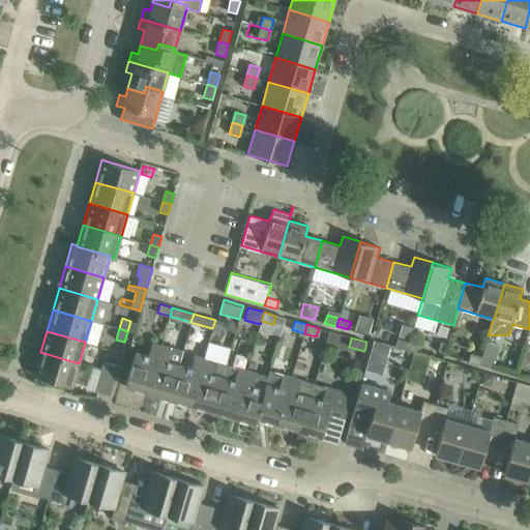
[(407,350),(409,342),(398,339),(394,347),(407,350)]
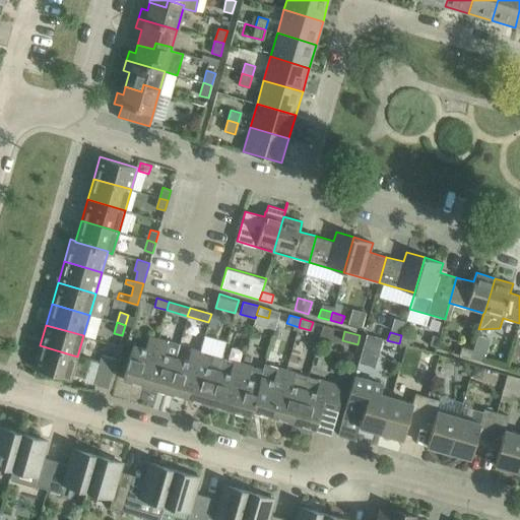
[(413,339),(401,335),(399,343),(410,346),(413,339)]
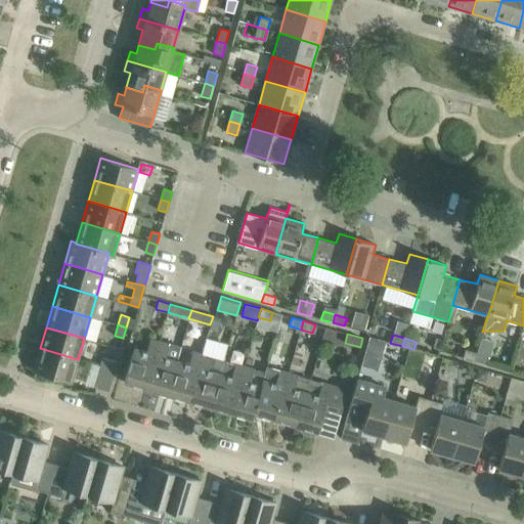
[(435,338),(433,347),(439,349),(441,339),(435,338)]
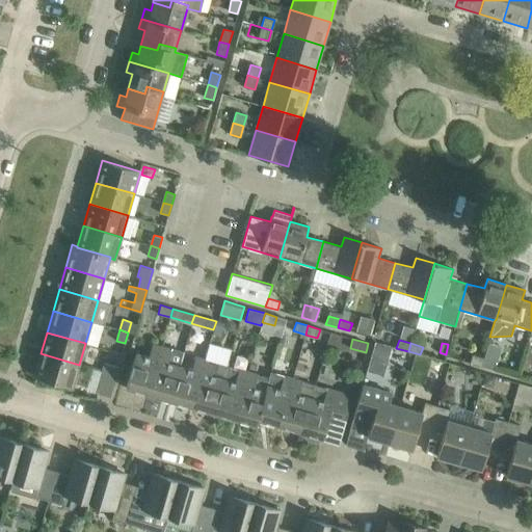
[(148,394),(162,347),(152,344),(149,357),(136,353),(132,368),(126,388),(148,394)]
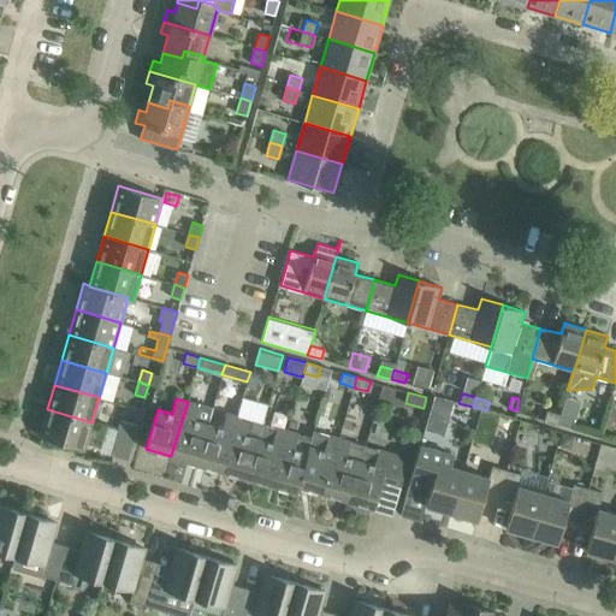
[(196,463),(208,424),(208,425),(213,408),(199,404),(188,402),(171,456),(196,463)]
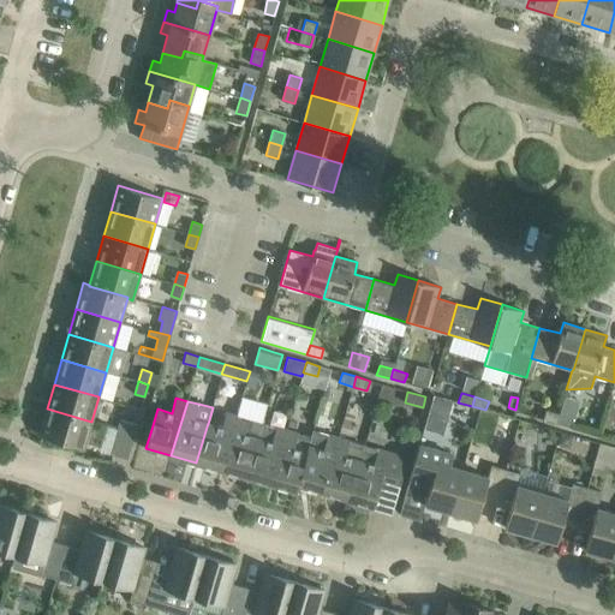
[(84,448),(91,422),(47,408),(40,435),(84,448)]
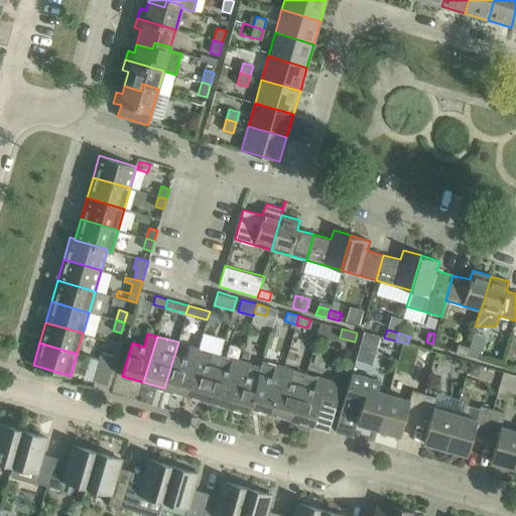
[(468,355),(470,348),(458,344),(456,352),(468,355)]
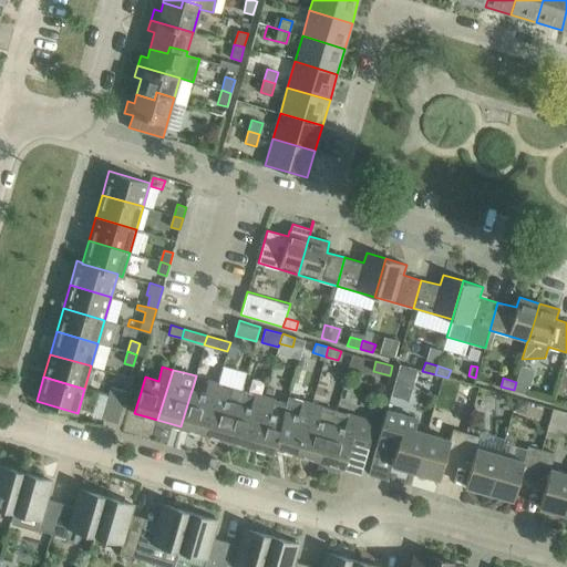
[(204,433),(218,383),(208,380),(204,394),(192,391),(192,390),(181,426),(204,433)]
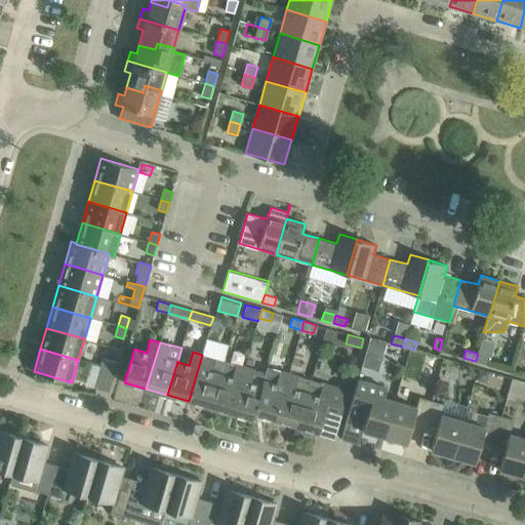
[(365,353),(361,364),(378,369),(381,357),(365,353)]
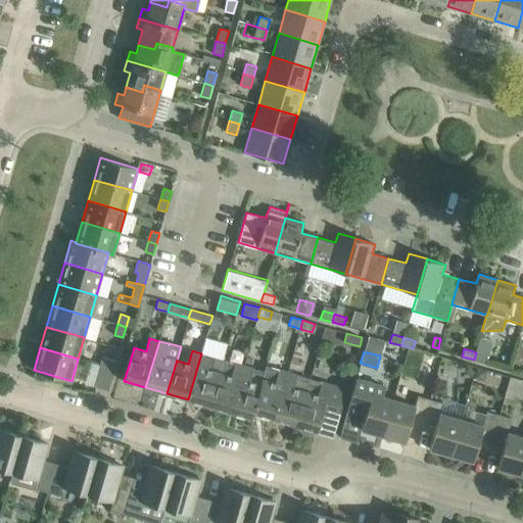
[(487,355),(476,352),(474,360),(485,364),(487,355)]
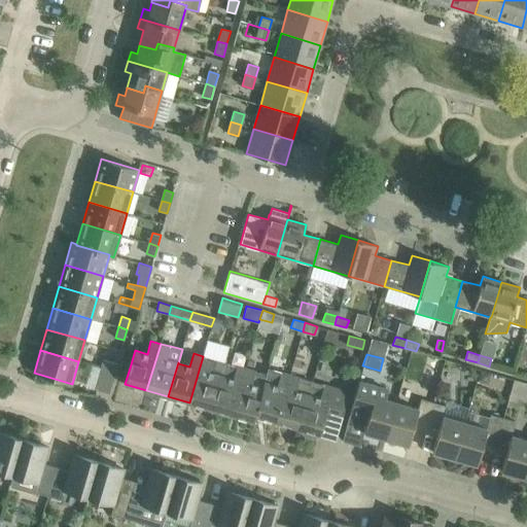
[(211,409),(224,362),(203,356),(189,402),(211,409)]
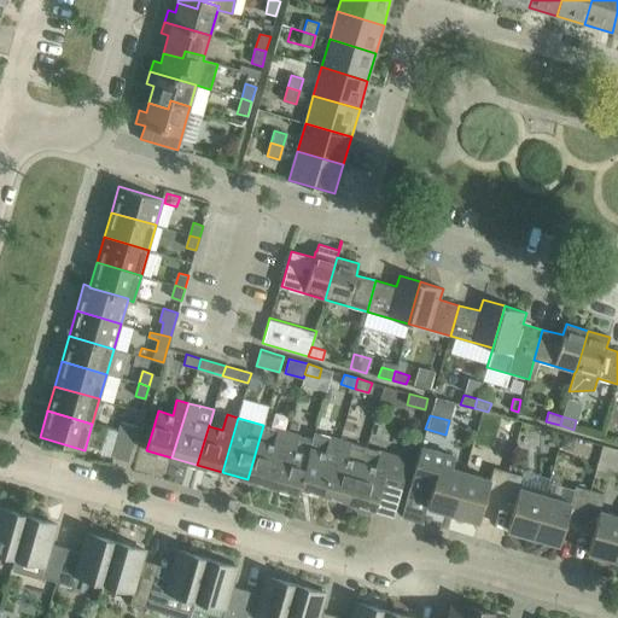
[(118,431),(134,436),(138,426),(121,421),(118,431)]
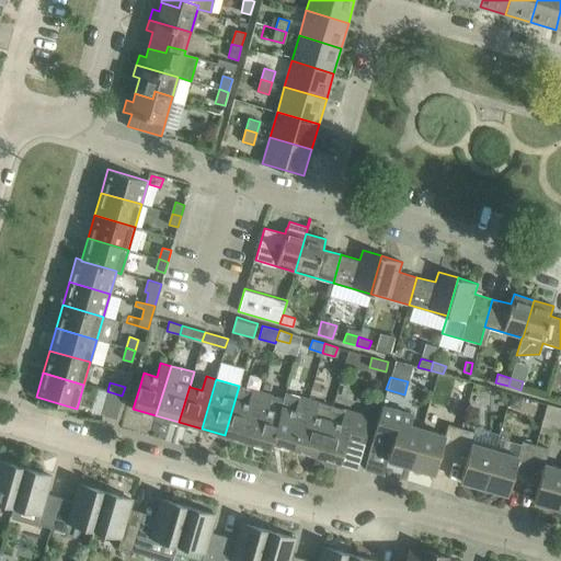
[(247,442),(262,392),(239,386),(225,435),(247,442)]
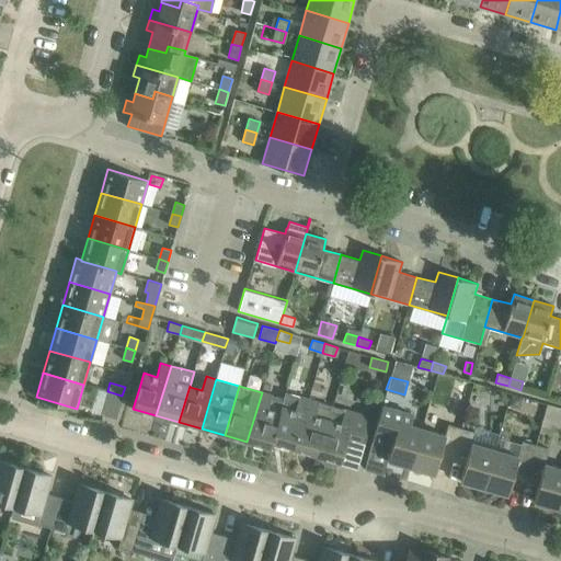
[(115,419),(122,398),(122,396),(107,391),(101,414),(115,419)]
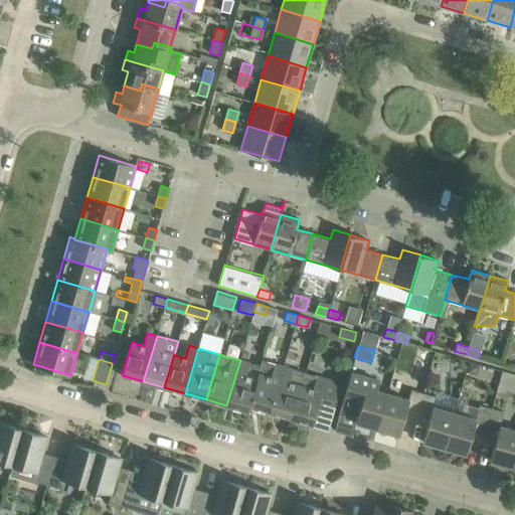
[(249,406),(263,360),(262,360),(261,365),(249,363),(240,360),(226,405),(248,412),(249,406)]
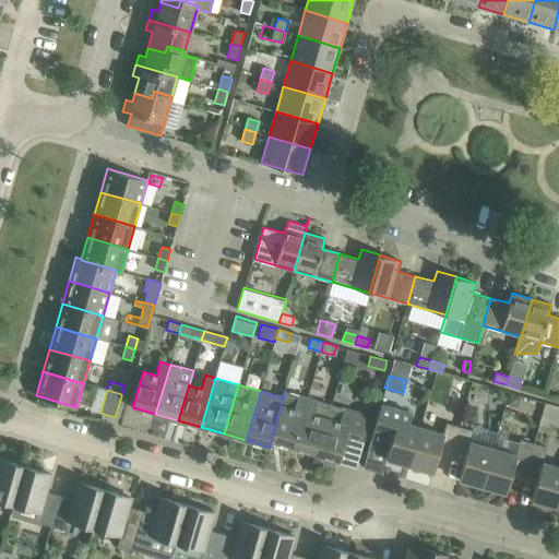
[(293,448),(308,397),(297,394),(285,391),(271,441),(293,448)]
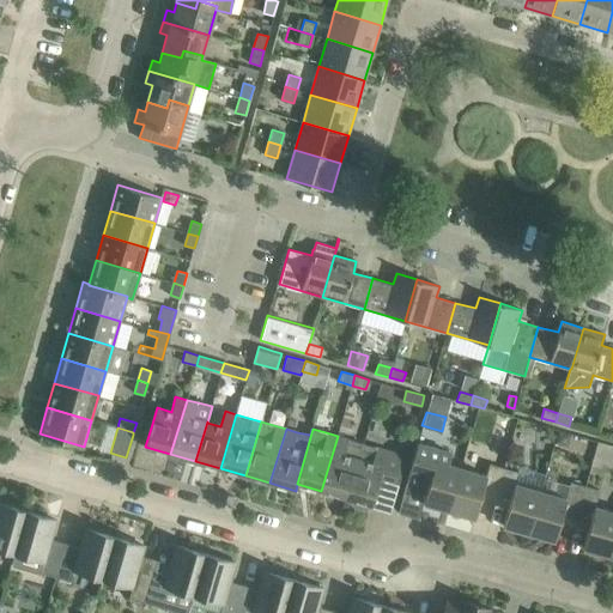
[(346,498),(362,443),(338,436),(321,491),(346,498)]
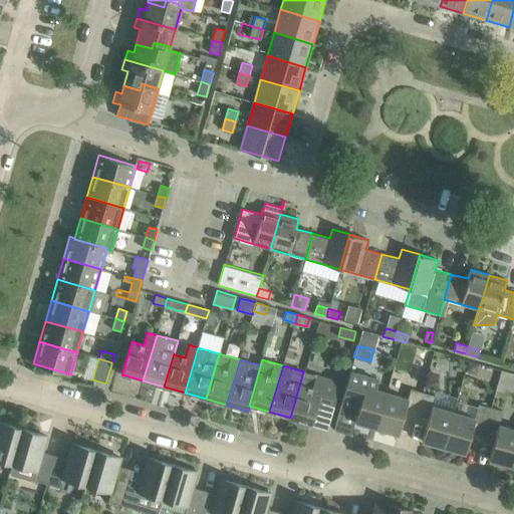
[(329,406),(335,387),(336,381),(303,371),(290,418),(312,424),(318,402),(329,406)]
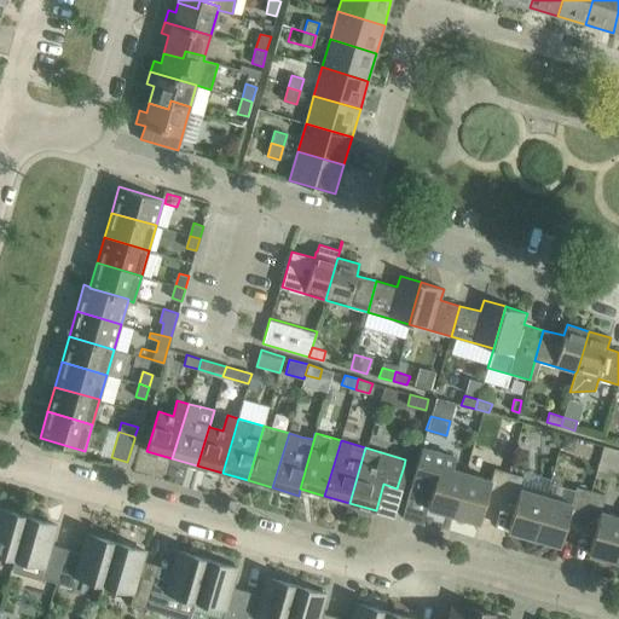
[(453,515),(466,473),(440,466),(444,453),(422,447),(409,496),(429,502),(427,508),(453,515)]
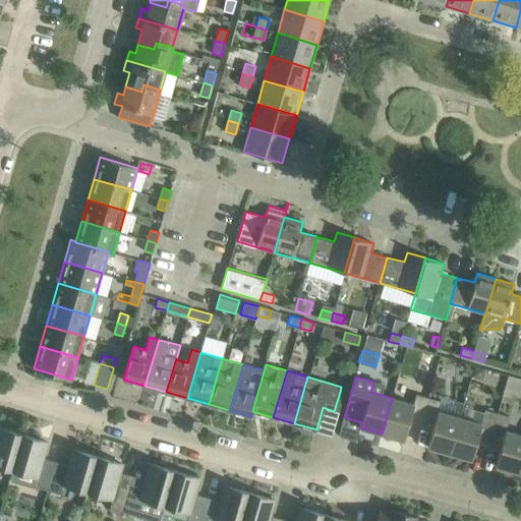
[(409,419),(421,422),(428,398),(416,394),(413,404),(392,398),(382,433),(404,440),(409,419)]
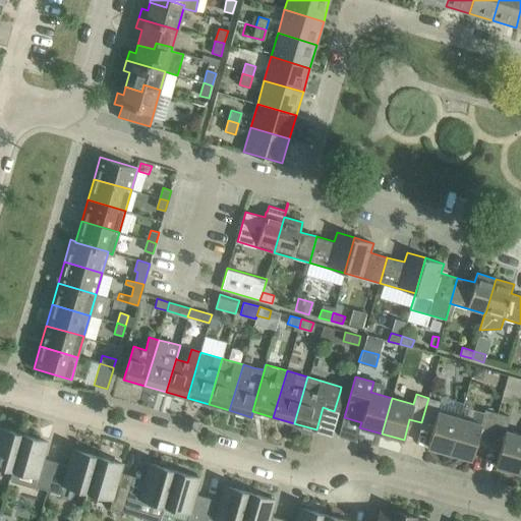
[(450,453),(459,417),(438,411),(441,401),(428,398),(421,422),(433,425),(427,447),(450,453)]
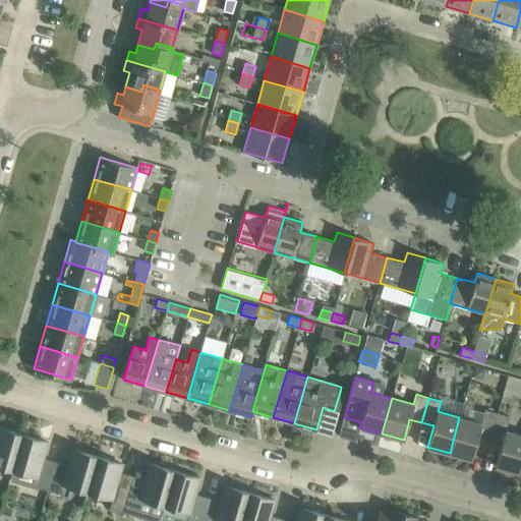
[(477,439),(489,442),(498,413),(484,410),(481,423),(459,417),(450,453),(471,459),(477,439)]
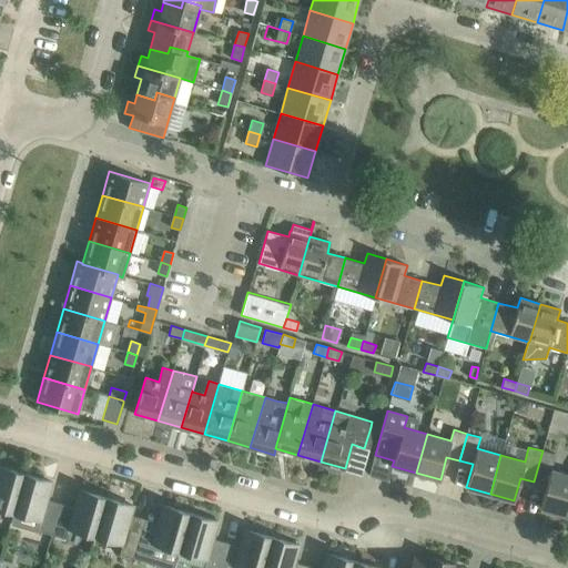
[(564,515),(567,499),(567,474),(551,469),(556,455),(543,450),(534,482),(546,485),(540,508),(564,515)]
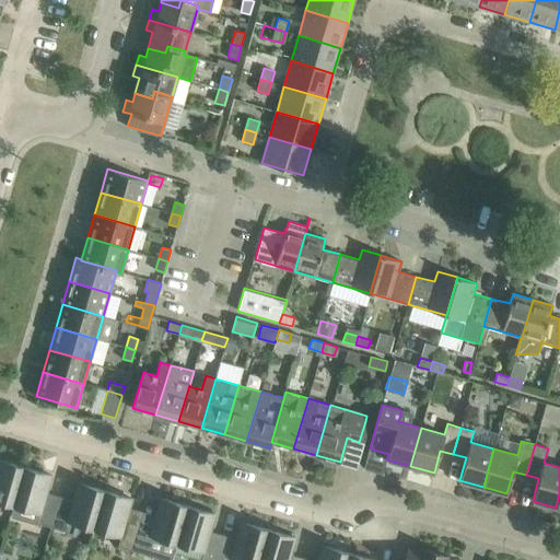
[(0,500),(13,505),(24,467),(0,459),(0,500)]
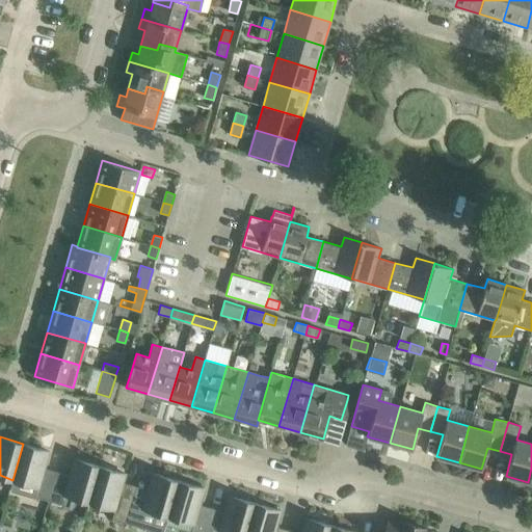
[(49,451),(23,444),(12,480),(38,487),(35,497),(48,501),(55,475),(43,472),(49,451)]
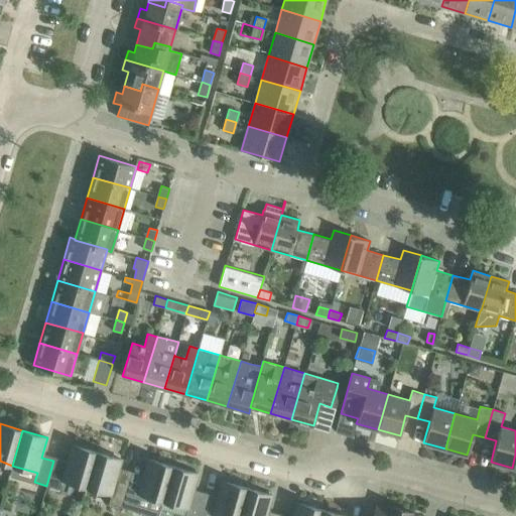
[(87,487),(97,453),(72,444),(66,465),(53,461),(46,486),(59,489),(61,480),(87,487)]
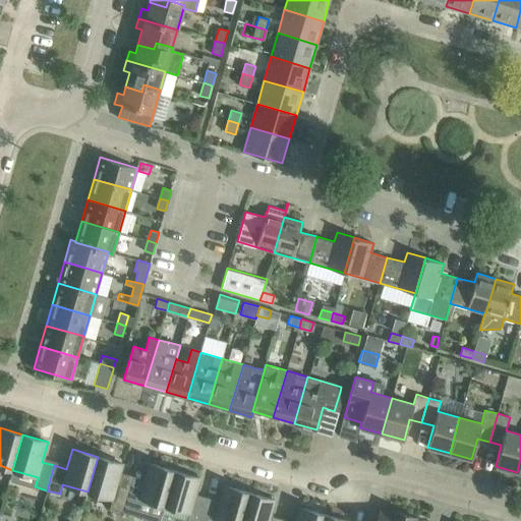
[(123,464),(98,457),(88,491),(112,499),(110,509),(122,512),(129,487),(117,483),(123,464)]
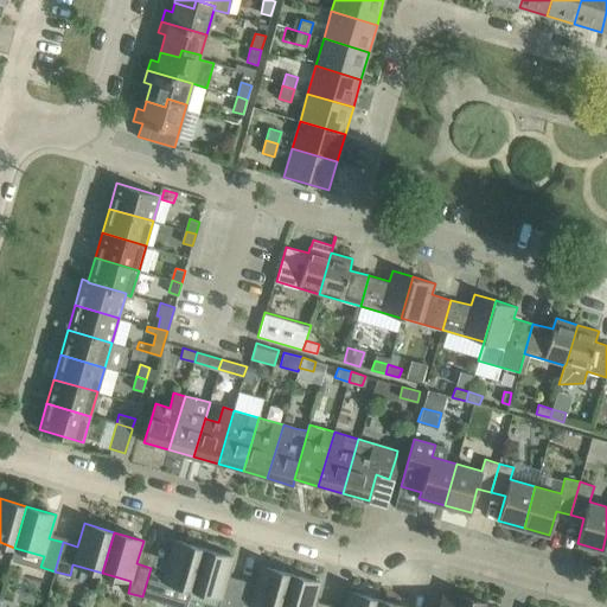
[(192,589),(204,548),(174,540),(165,573),(151,568),(142,596),(157,601),(163,581),(192,589)]
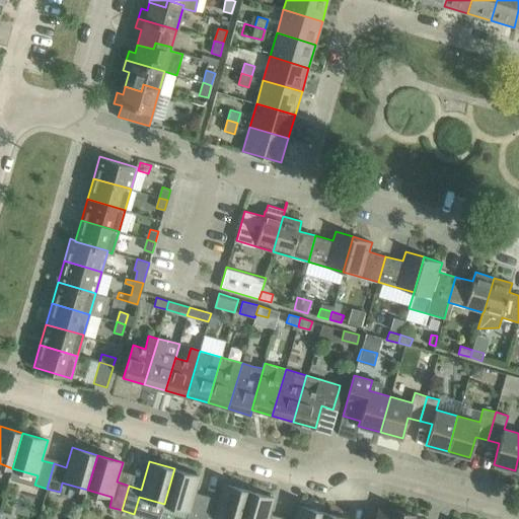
[(200,476),(174,468),(164,504),(188,511),(186,518),(200,518),(206,500),(194,496),(200,476)]
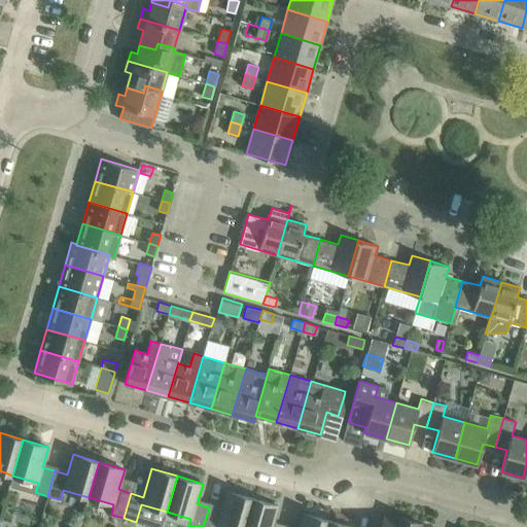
[(219,526),(244,526),(253,498),(227,491),(221,511),(209,507),(203,526),(216,526),(217,526),(219,526)]
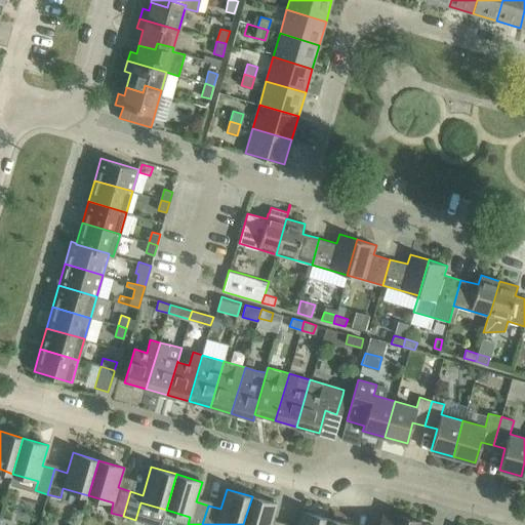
[(277,503),(252,496),(243,524),(276,524),(272,524),(277,503)]
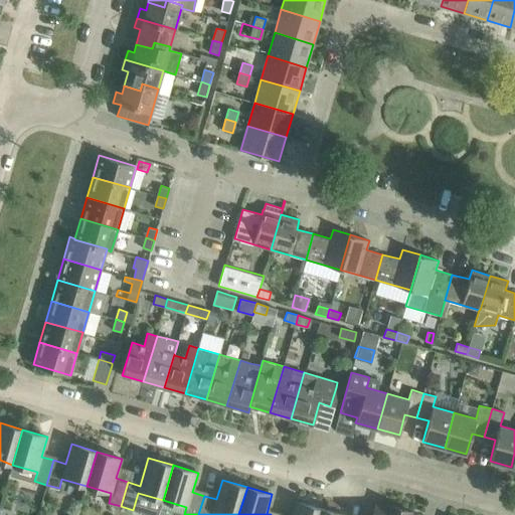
[(319,514),(321,508),(296,501),(292,514),(319,514)]
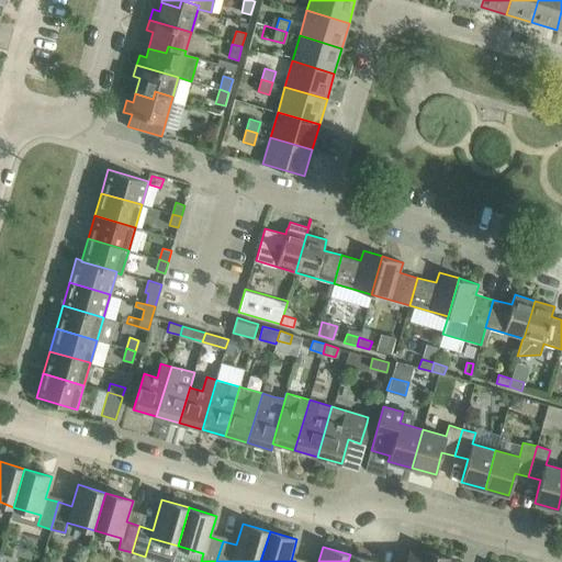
[(434,561),(436,554),(423,551),(422,553),(411,550),(406,561),(434,561)]
